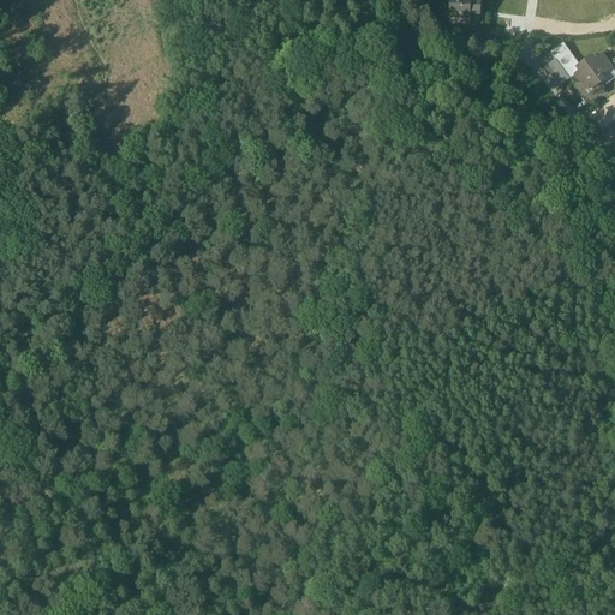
[(471,0),(466,0),(449,0),(449,18),(470,19),(470,15),(471,15),(471,1),(471,0)]
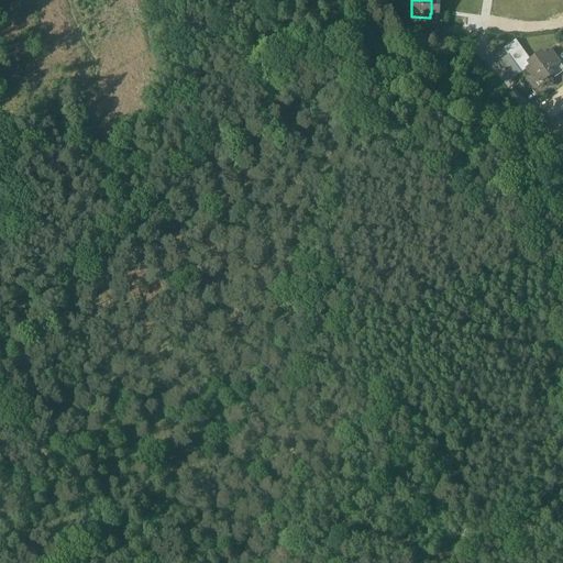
[(440,1),(431,1),(431,13),(439,14),(440,1)]
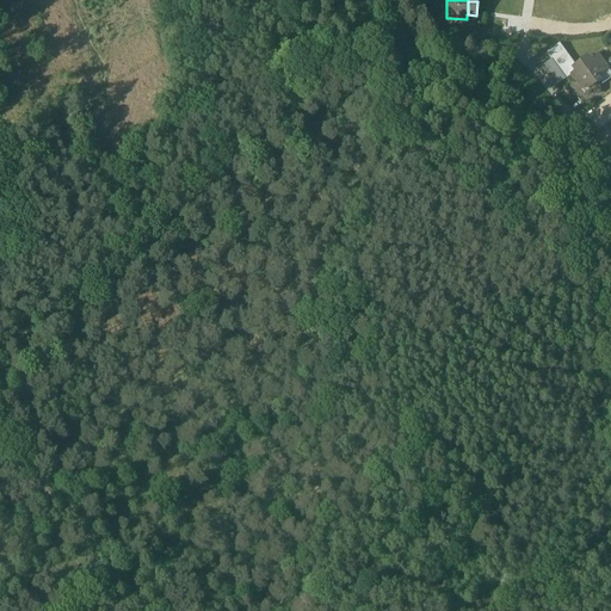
[(560,44),(547,53),(566,79),(572,75),(571,74),(575,71),(573,67),(575,66),(560,44)]
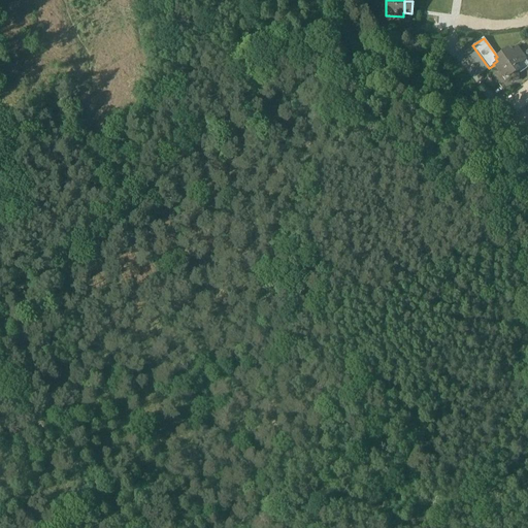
[(517,47),(510,52),(508,48),(497,57),(495,58),(497,61),(493,64),(494,65),(503,77),(507,74),(512,80),(515,81),(518,79),(518,75),(516,73),(519,71),(516,68),(526,60),(517,47)]
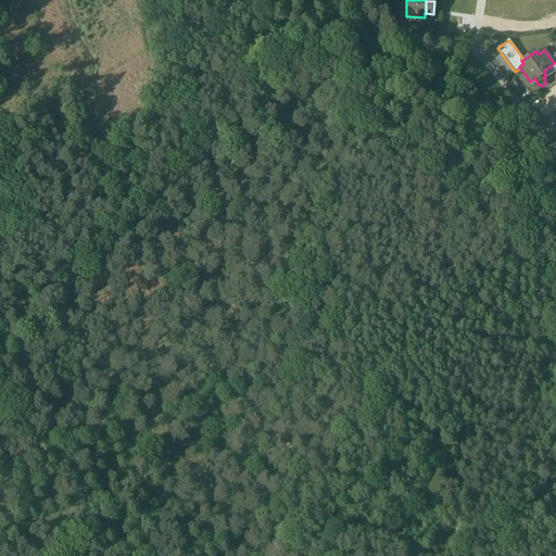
[(555,98),(555,99),(550,91),(535,101),(547,116),(555,110),(555,98)]
